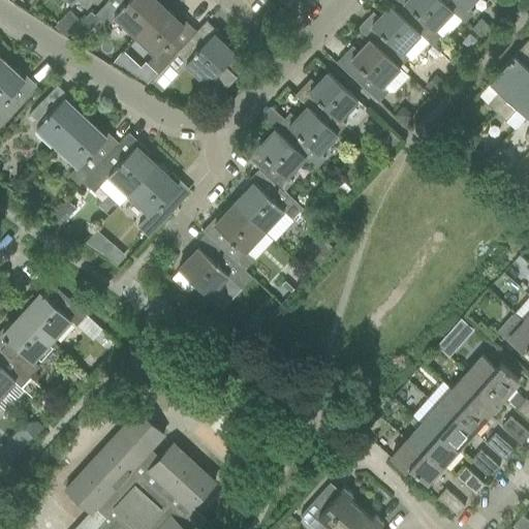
[(69,0),(73,3),(75,0),(78,0),(87,9),(95,0),(69,0)]
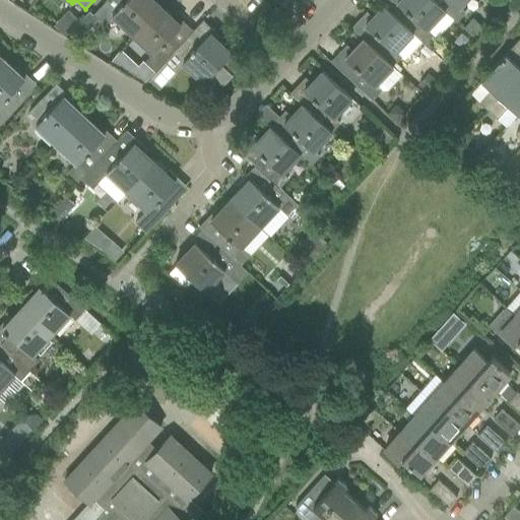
[(133,35),(160,6),(154,0),(108,0),(93,15),(105,25),(113,16),(133,35)]
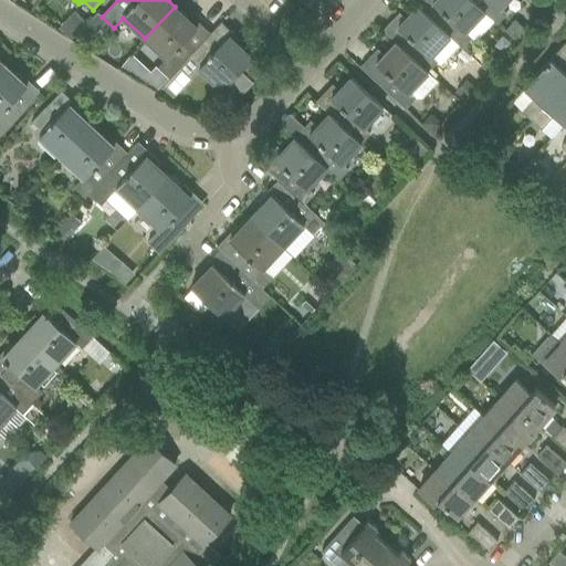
[(430,0),(422,0),(418,6),(449,34),(462,46),(471,37),(465,32),(484,11),(472,0),(433,0),(432,2),(430,0)]
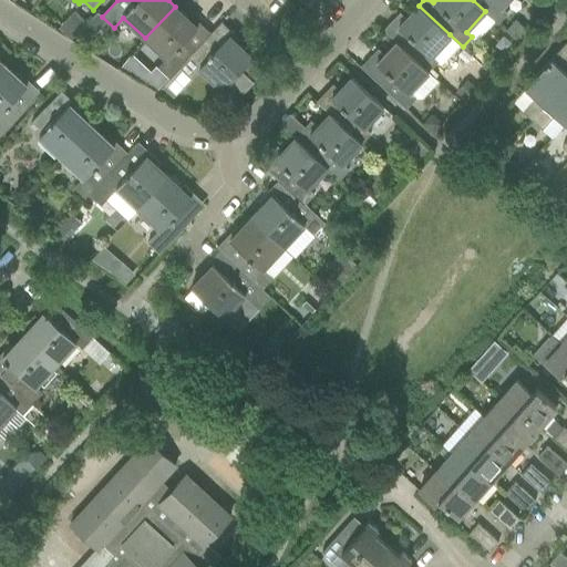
[(507,0),(473,0),(485,11),(498,23),(508,13),(502,7),(507,0)]
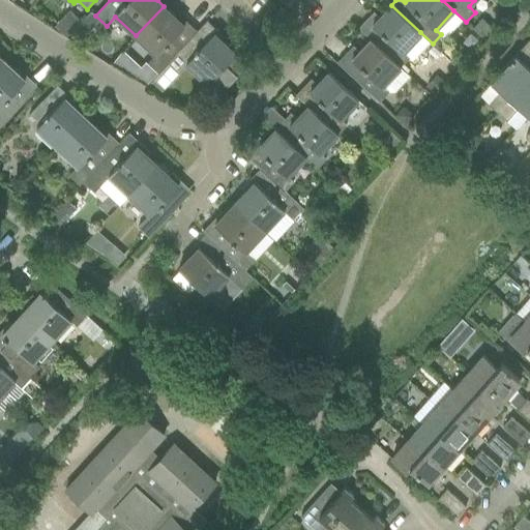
[(420,32),(391,5),(374,24),(367,19),(358,28),(371,39),(371,38),(376,43),(376,45),(401,68),(410,58),(403,51),(420,32)]
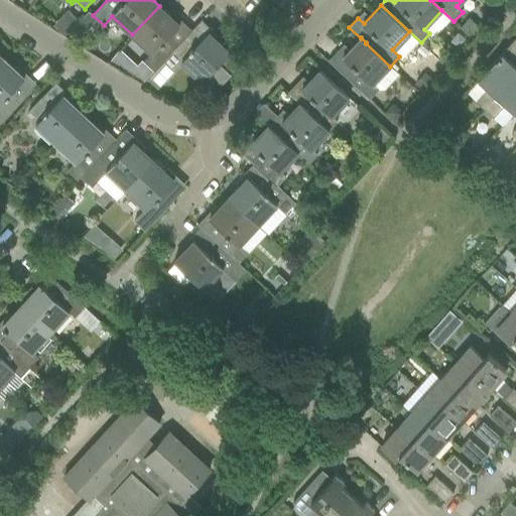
[(159,6),(132,34),(151,53),(143,61),(154,73),(163,62),(163,61),(178,46),(177,46),(191,31),(182,22),(179,24),(159,6)]
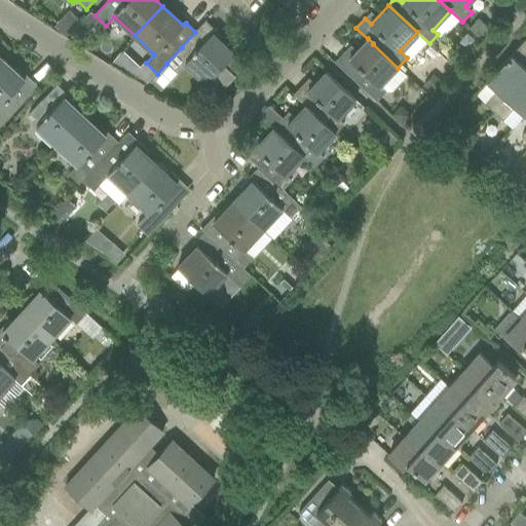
[(479,17),(470,28),(479,37),(488,27),(479,17)]
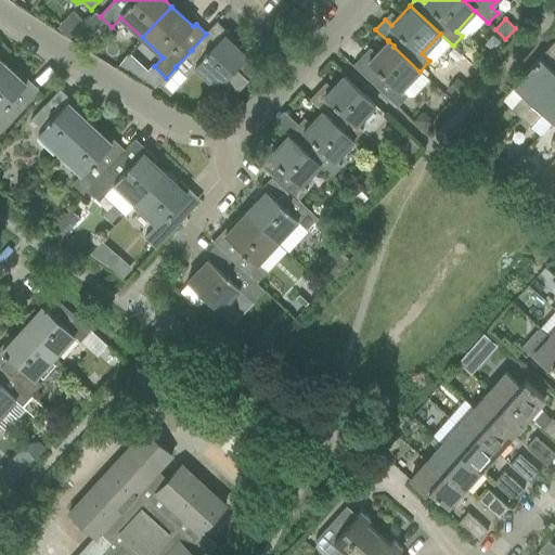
[(217,23),(206,34),(191,50),(192,50),(176,66),(176,67),(188,78),(196,68),(218,89),(221,86),(228,92),(233,90),(239,87),(243,82),(255,69),(245,60),(247,56),(226,37),(229,34),(217,23)]
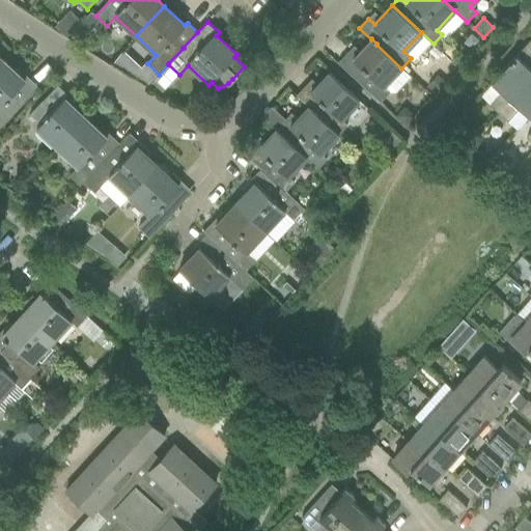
[(371,38),(371,39),(353,58),(346,53),(338,62),(380,102),(390,91),(385,86),(401,68),(376,45),(376,44),(371,38)]
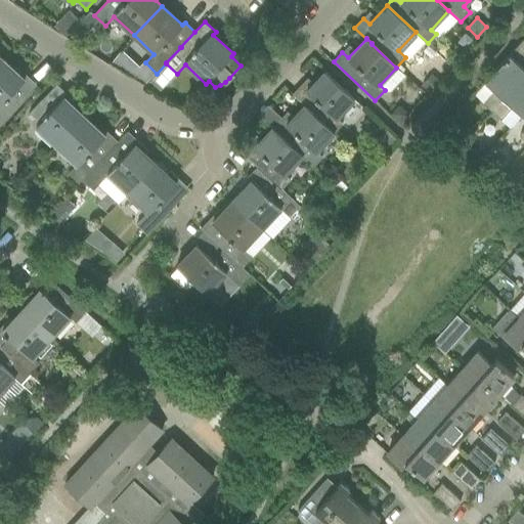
[(523,38),(485,82),(494,90),(482,102),(492,112),(523,76),(523,68),(519,63),(523,58),(523,38)]
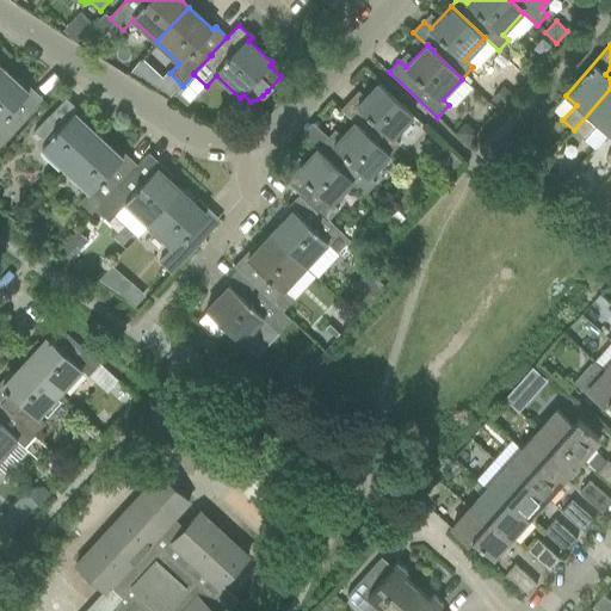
[(30,92),(4,69),(0,73),(0,149),(28,118),(16,107),(30,92)]
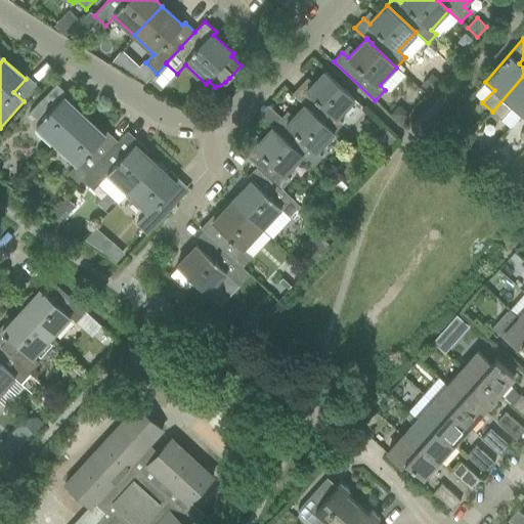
[(354,98),(325,71),(306,91),(318,101),(310,110),(334,132),(343,122),(337,117),(354,98)]
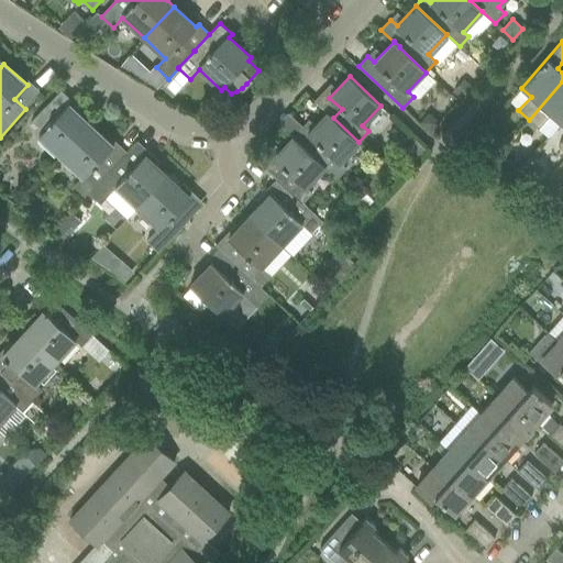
[(464,79),(453,91),(462,100),(474,88),(464,79)]
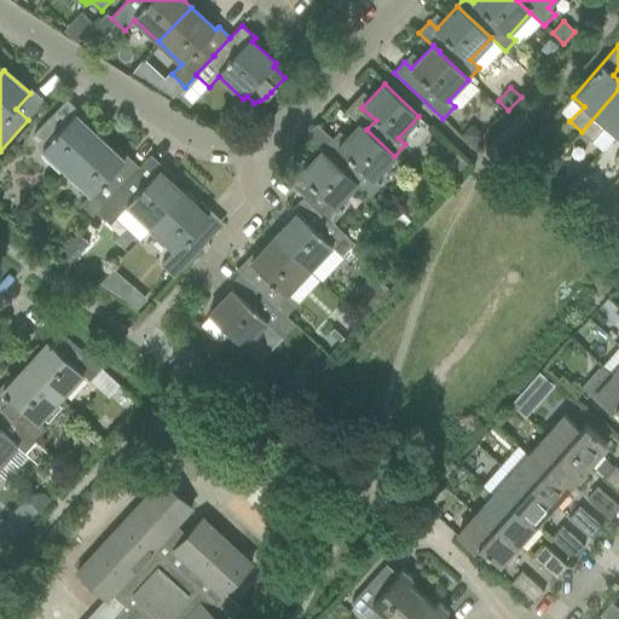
[(618,90),(582,132),(593,140),(605,126),(617,137),(618,132),(618,90)]
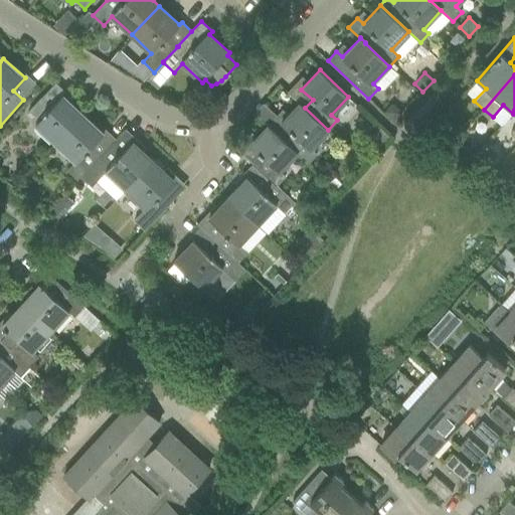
[(55,142),(82,113),(62,95),(51,107),(41,97),(28,110),(38,120),(35,124),(55,142)]
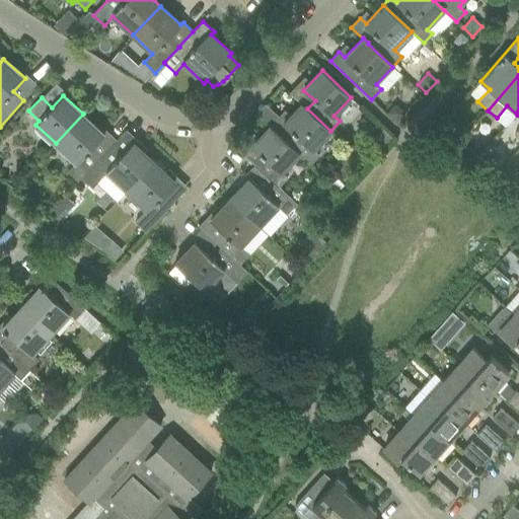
[(330,131),(307,108),(301,103),(284,123),(278,118),(270,126),(287,142),(286,142),(298,154),(309,165),(319,154),(313,149),(330,131)]
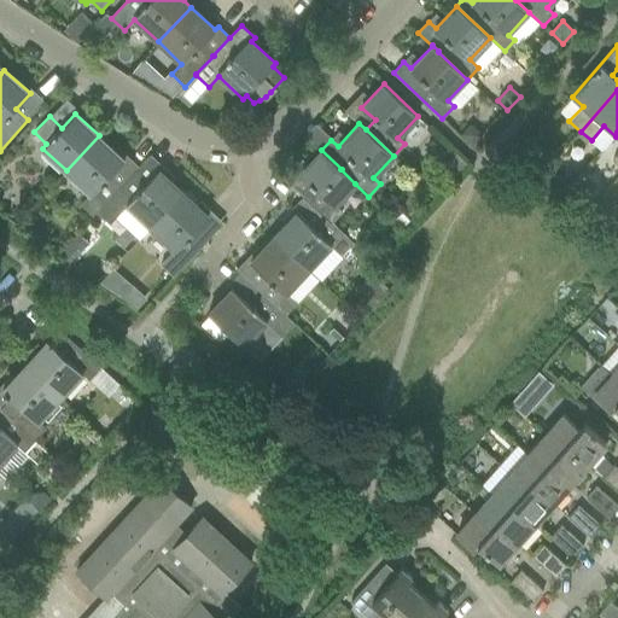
[(471,123),(460,135),(471,146),(482,134),(471,123)]
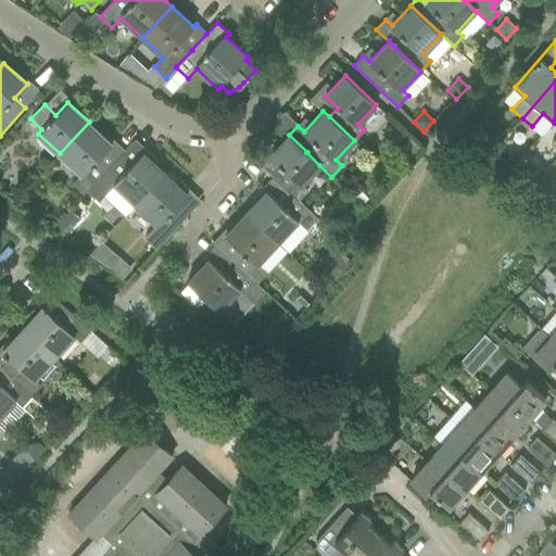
[(112,143),(89,122),(60,153),(81,174),(72,184),(84,194),(88,191),(110,166),(99,156),(112,143)]
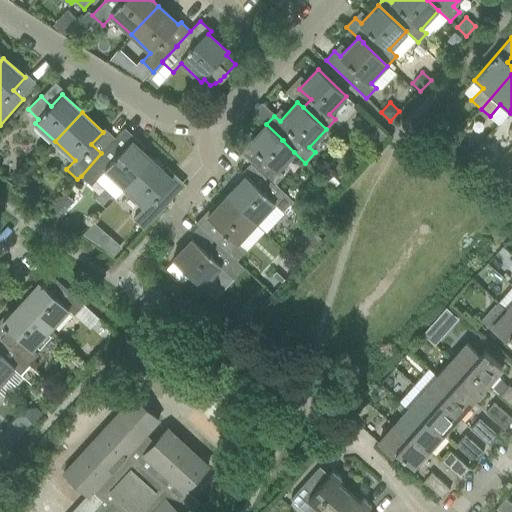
[(248,143),(243,138),(234,147),(252,164),(267,178),(267,177),(274,184),(283,175),(277,170),(294,152),(282,140),(283,140),(266,124),(248,143)]
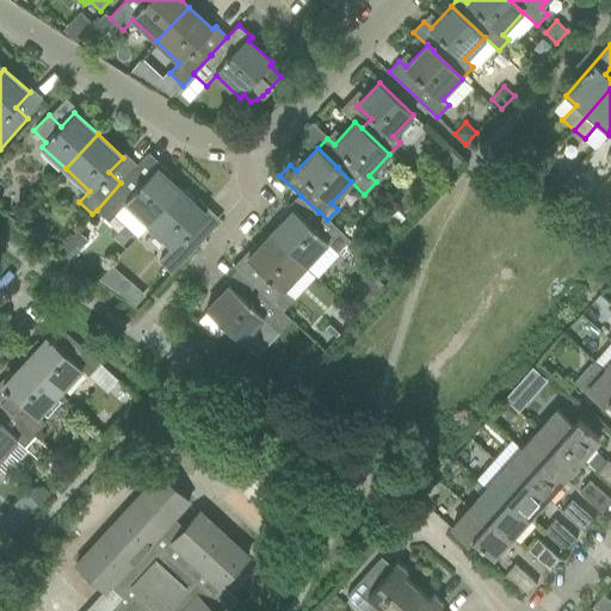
[(121,183),(97,210),(109,221),(124,203),(148,226),(181,190),(158,167),(153,173),(141,161),(121,183)]
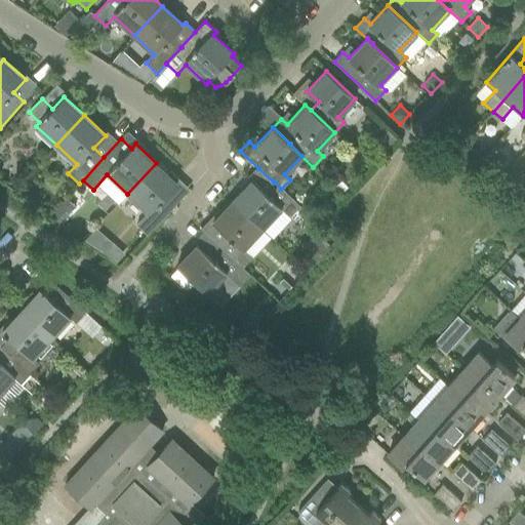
[(370,143),(359,151),(369,164),(379,157),(370,143)]
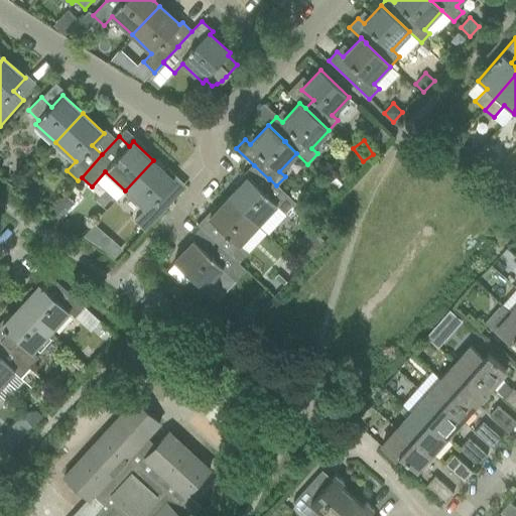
[(153,160),(125,190),(145,209),(134,221),(145,231),(172,202),(162,191),(174,179),(153,160)]
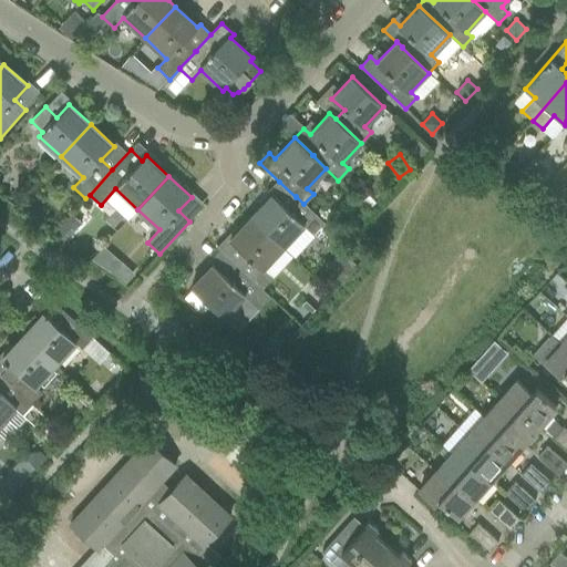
[(296,197),(279,182),(268,192),(271,195),(251,217),(282,246),(302,226),(311,235),(323,222),(303,204),(296,196),(296,197)]
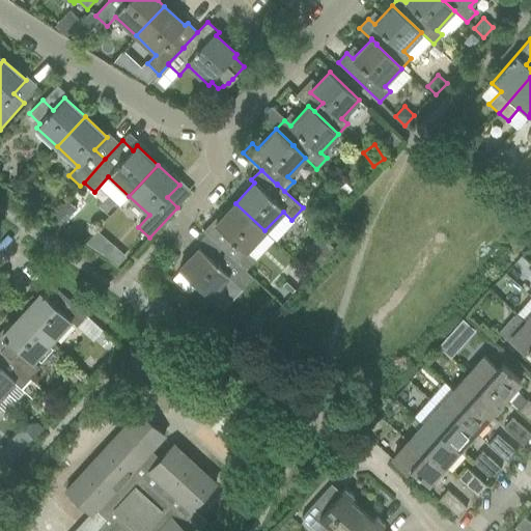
[(514,170),(507,177),(516,186),(524,178),(514,170)]
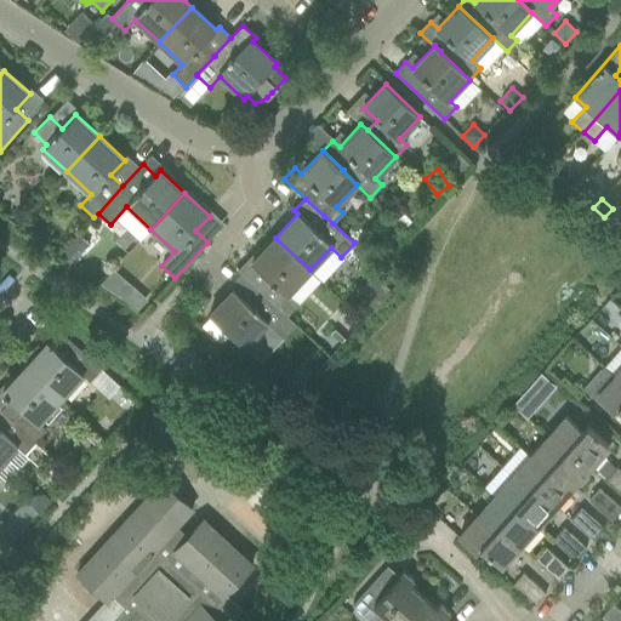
[(404,212),(396,220),(403,228),(411,221),(404,212)]
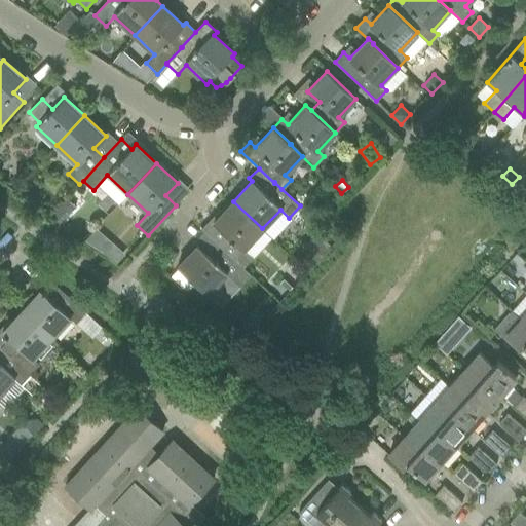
[(262,228),(233,201),(204,231),(201,229),(200,230),(207,235),(219,247),(220,247),(241,268),(242,267),(252,257),(243,249),(262,228)]
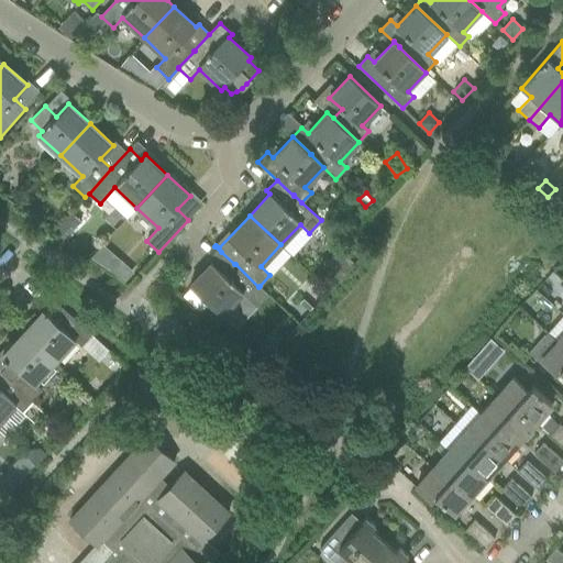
[(63,221),(54,230),(64,240),(73,231),(63,221)]
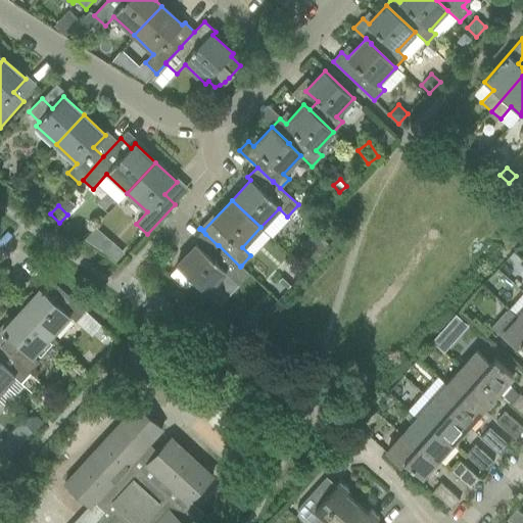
[(187,253),(177,265),(178,267),(193,281),(205,291),(225,271),(238,283),(248,273),(241,266),(240,267),(219,245),(218,245),(205,234),(196,243),(187,253)]
